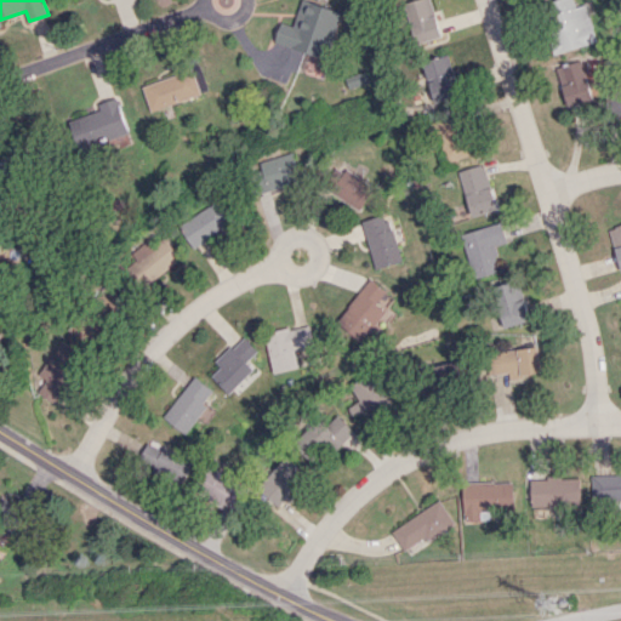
[(341,11),(305,0),(300,0),(292,26),(280,22),(274,43),(326,58),(341,11)]
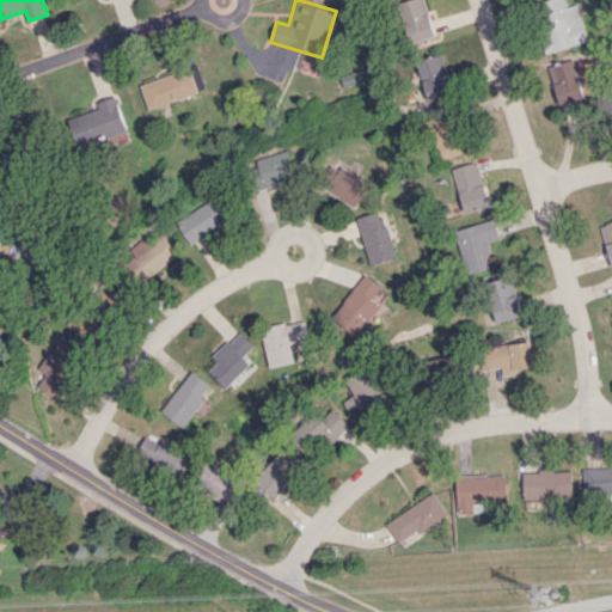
[(409,44),(434,35),(422,0),(407,0),(395,4),(409,44)]
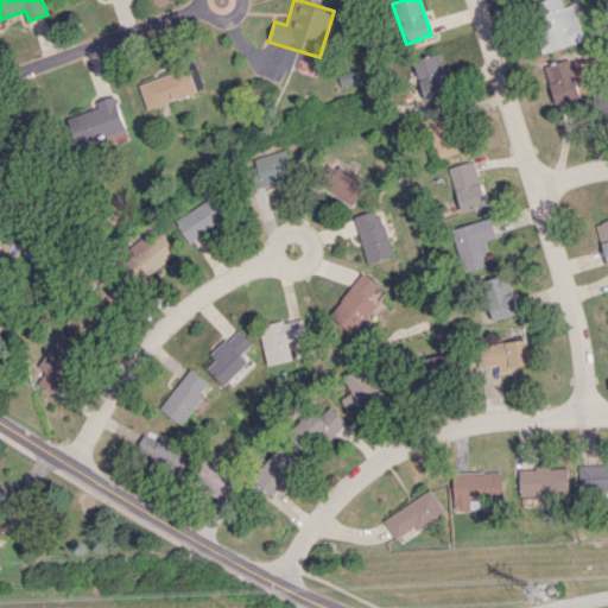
[(538,0),(532,1),(543,50),(583,42),(575,4),(562,6),(559,0),(538,0)]
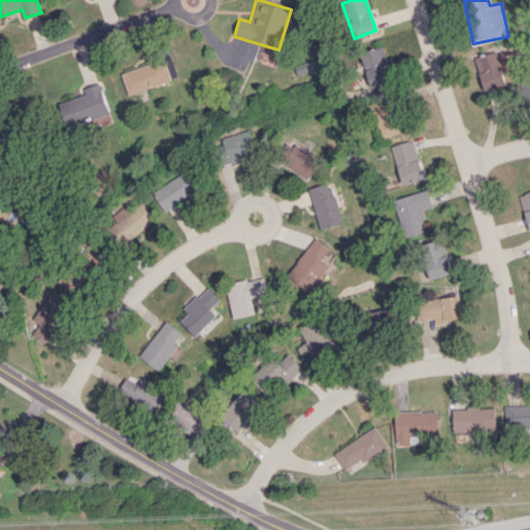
[(369,88),(391,82),(382,46),(359,52),(369,88)]
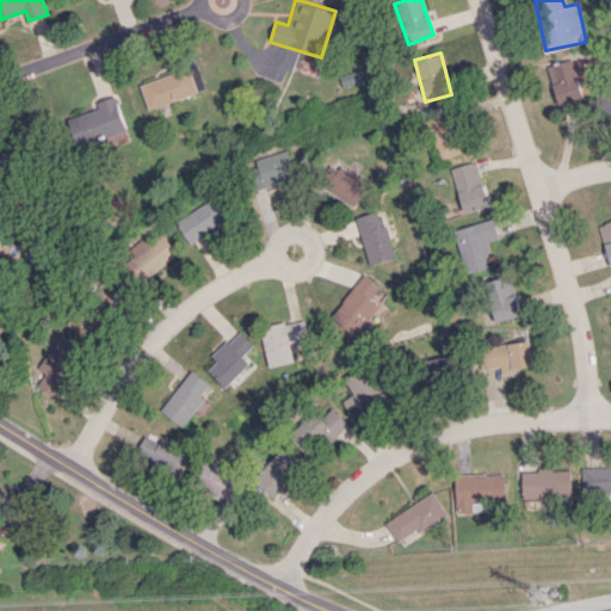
[(544,66),(556,105),(584,97),(572,57),(544,66)]
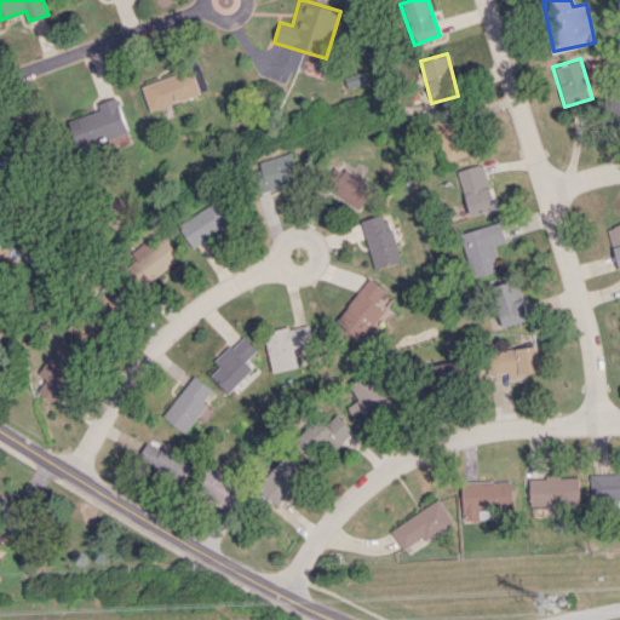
[(193,68),(142,85),(150,112),(201,95),(193,68)]
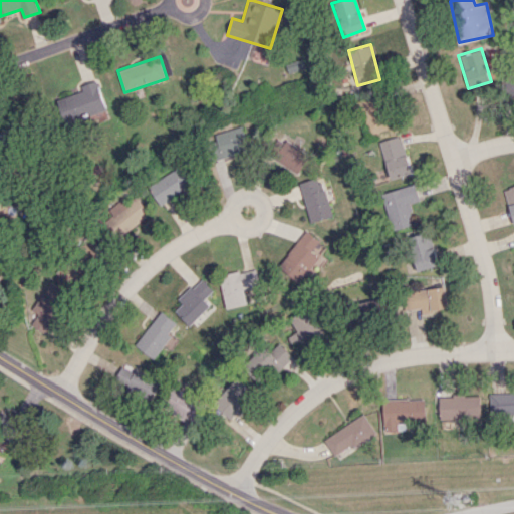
[(513,96),(513,75),(505,75),(505,96),(513,96)]
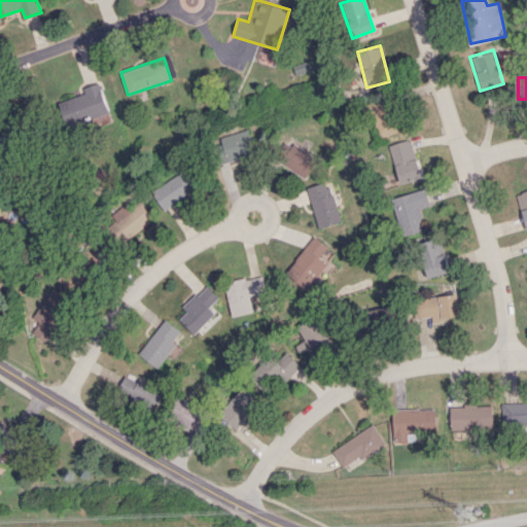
[(109,112),(100,82),(83,88),(85,94),(60,102),(67,127),(109,112)]
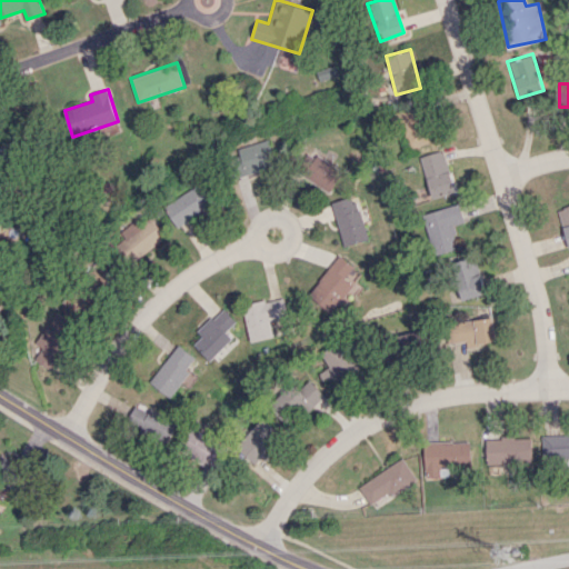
[(418,103),(393,112),(407,149),(431,140),(418,103)]
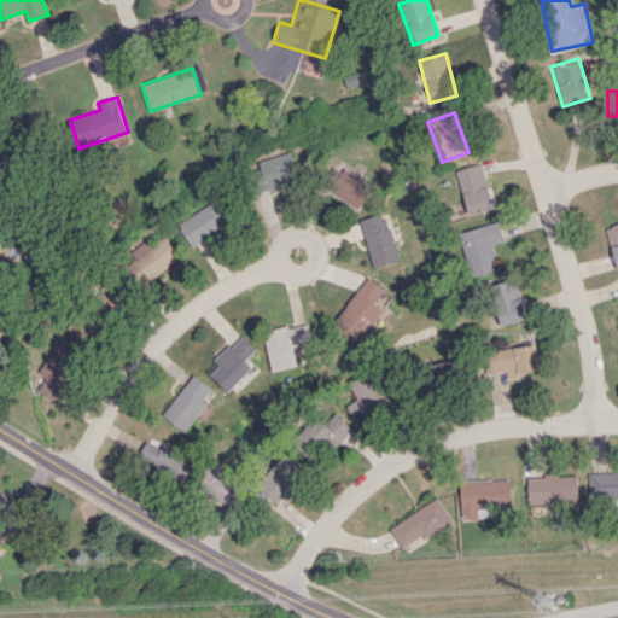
[(264,190),(298,179),(289,151),(255,162),(264,190)]
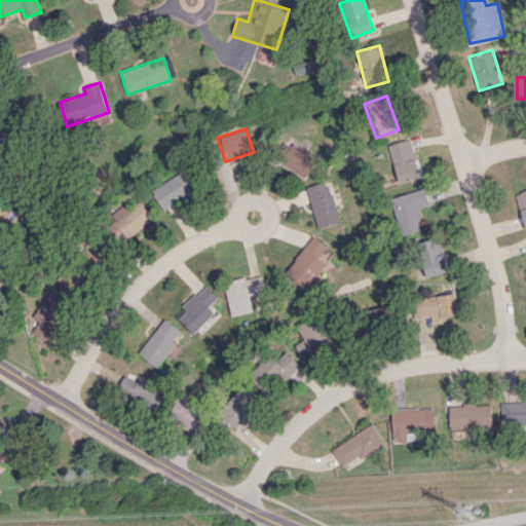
[(419,178),(408,139),(386,145),(398,184),(419,178)]
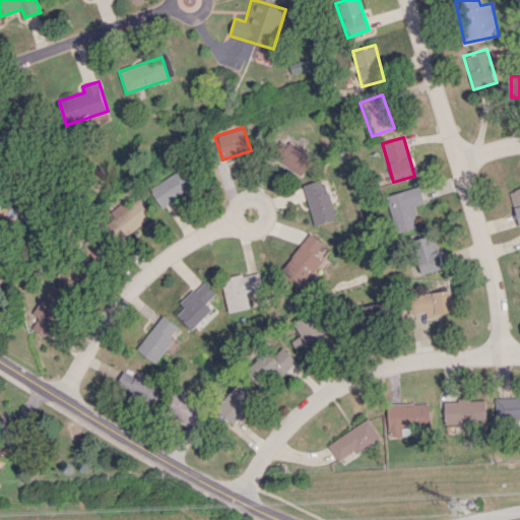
[(302,175),(312,154),(277,138),(267,158),(302,175)]
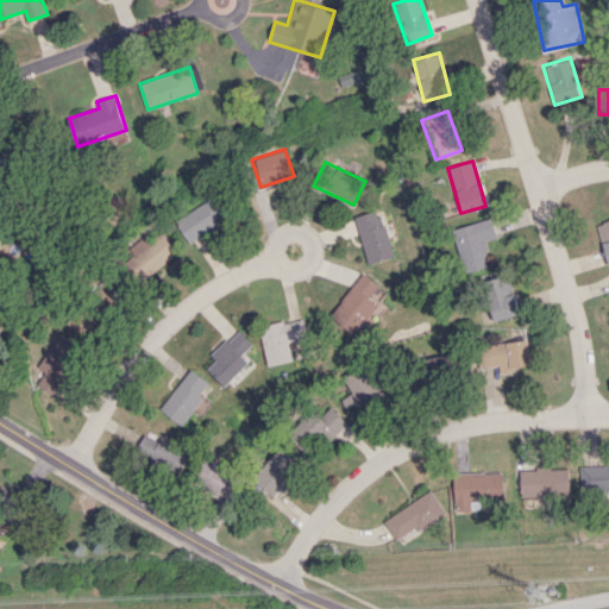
[(188,244),(227,217),(213,195),(174,221),(188,244)]
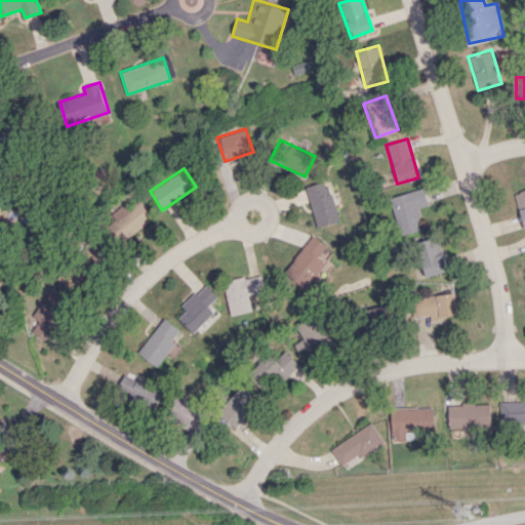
[(338,220),(325,180),(304,187),(317,228),(338,220)]
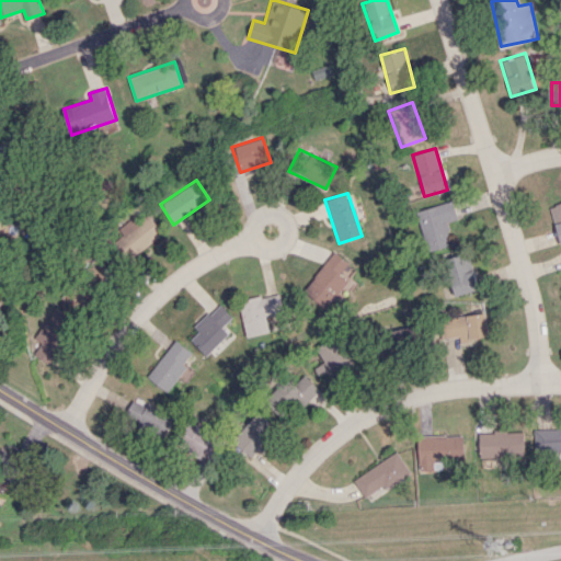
[(416,210),(427,251),(450,244),(444,222),(457,219),(451,201),(416,210)]
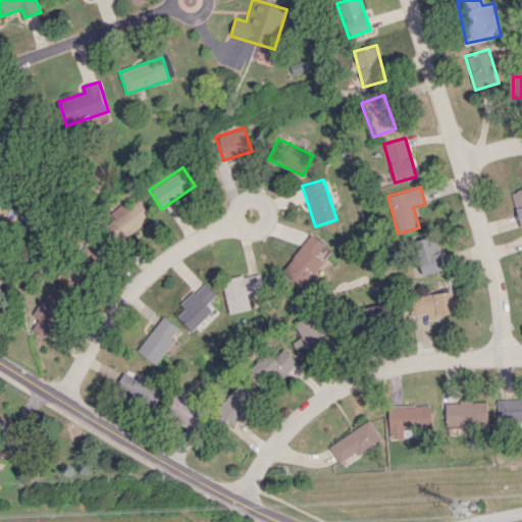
[(521,188),(510,192),(521,228),(521,227),(521,188)]
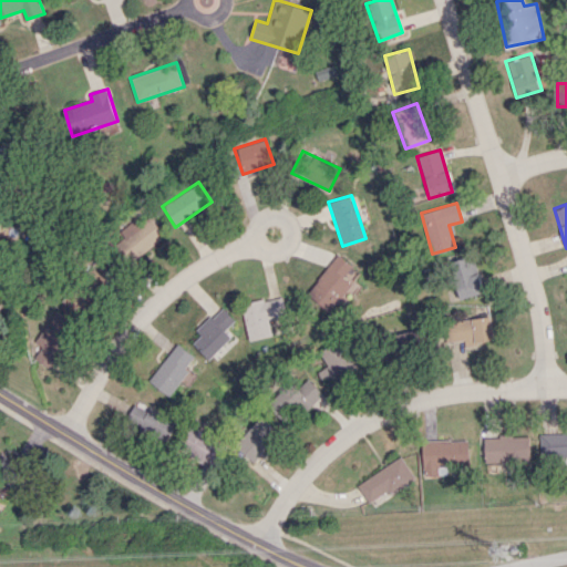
[(133,260),(163,235),(148,216),(138,224),(134,218),(112,236),(133,260)]
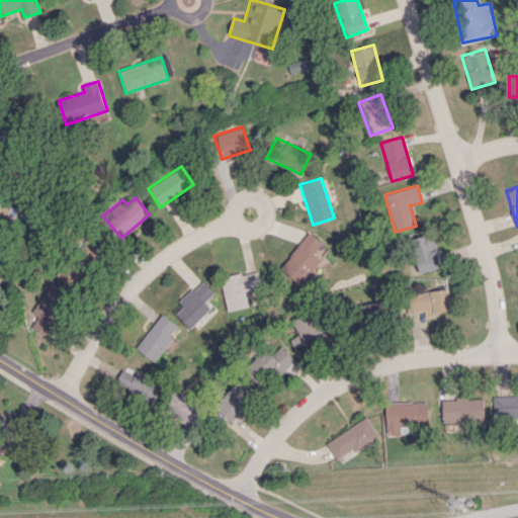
[(327,258),(316,250),(322,242),(308,232),(278,269),(304,288),(327,258)]
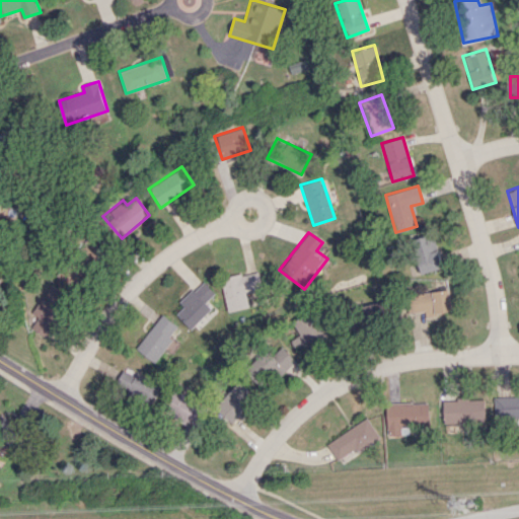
[(419,273),(440,269),(434,234),(412,238),(419,273)]
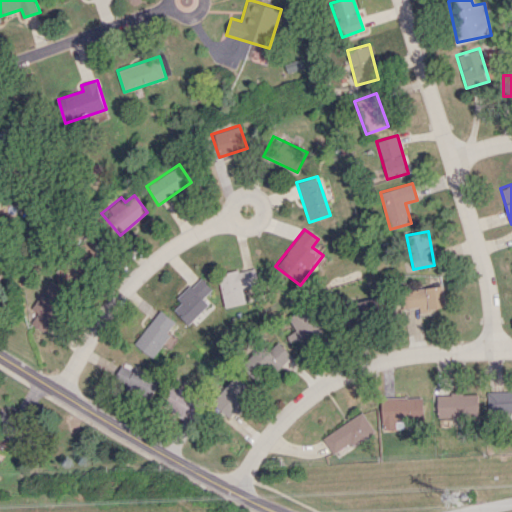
[(259,285),(255,267),(218,275),(225,308),(246,303),(243,288),(259,285)]
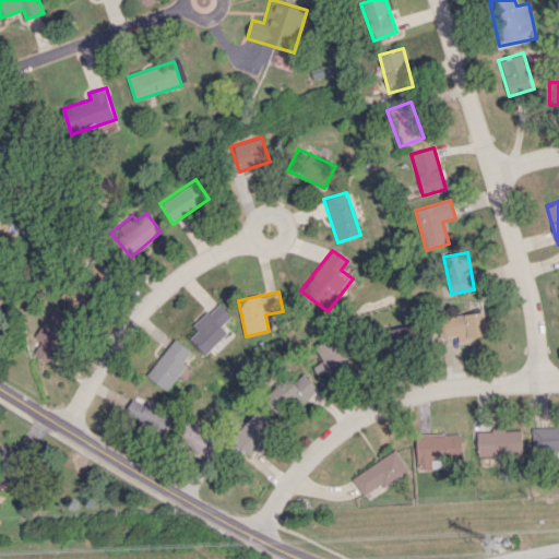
[(194,326),(199,330),(190,339),(206,355),(230,331),(224,324),(233,316),(218,301),(194,326)]
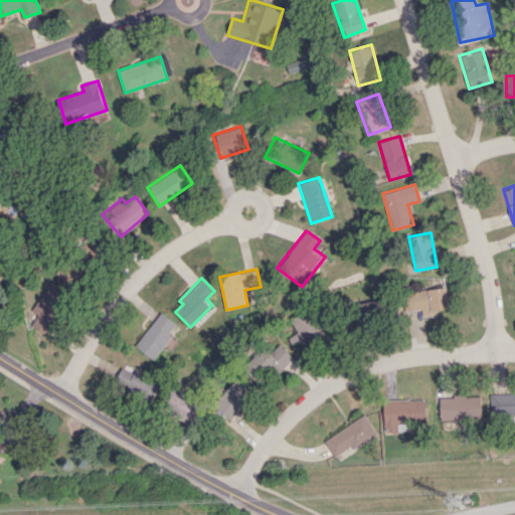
[(30,325),(45,335),(70,295),(49,282),(31,310),(37,315),(30,325)]
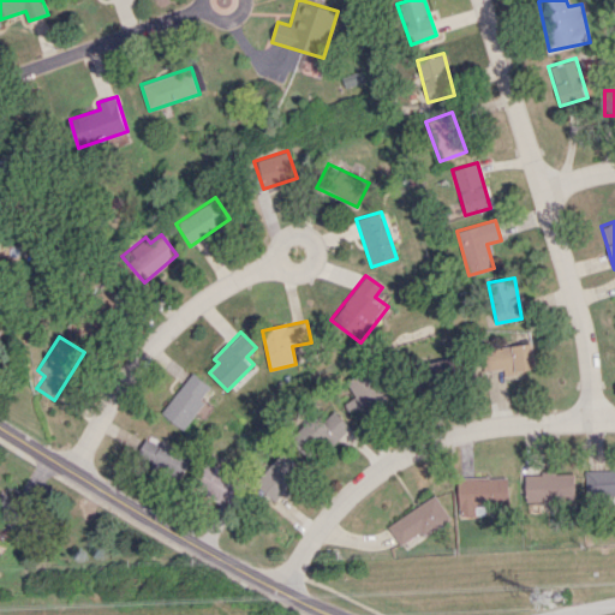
[(536,366),(532,342),(481,351),(485,375),(536,366)]
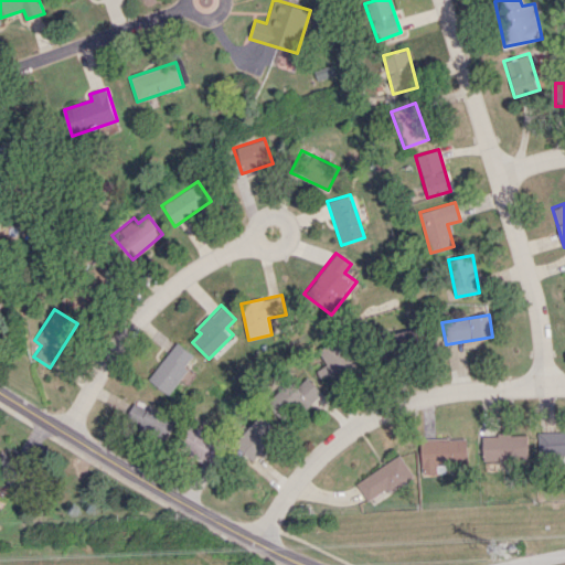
[(319,370),(329,386),(358,369),(340,339),(320,351),(328,364),(319,370)]
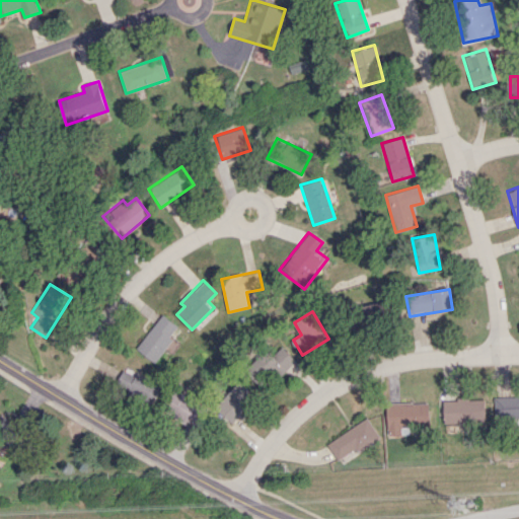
[(178,326),(163,314),(136,348),(155,363),(167,348),(172,352),(179,343),(170,336),(178,326)]
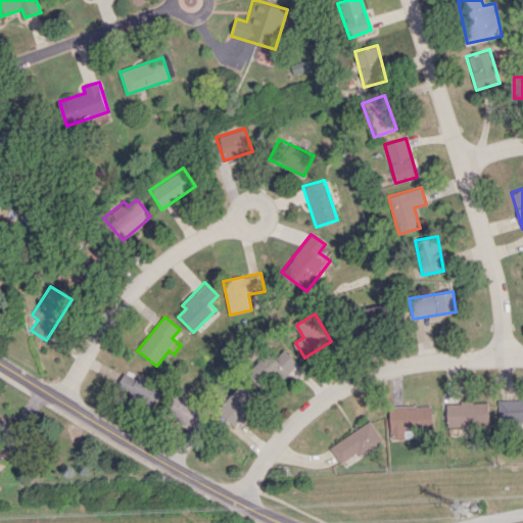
[(282,379),(299,363),(286,349),(276,359),(274,357),(267,363),(282,379)]
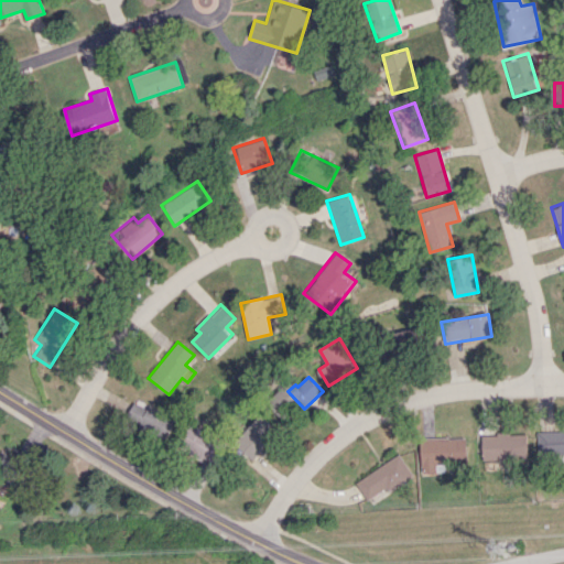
[(169,436),(176,416),(136,400),(128,421),(169,436)]
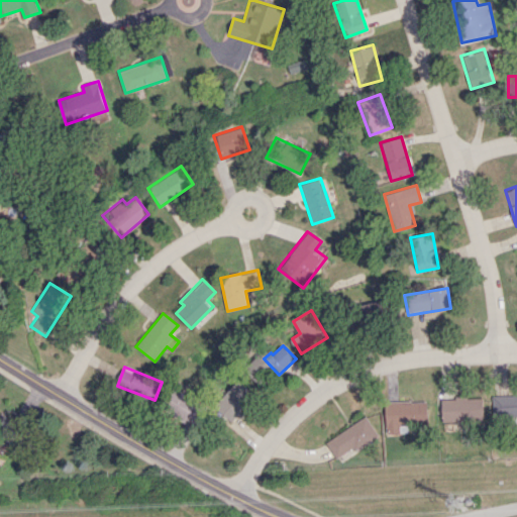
[(233,422),(259,398),(241,380),(216,404),(233,422)]
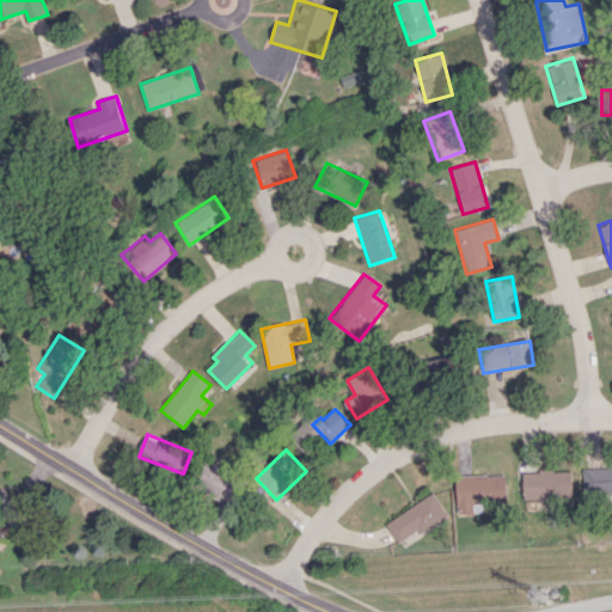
[(195,491),(239,500),(244,472),(200,464),(195,491)]
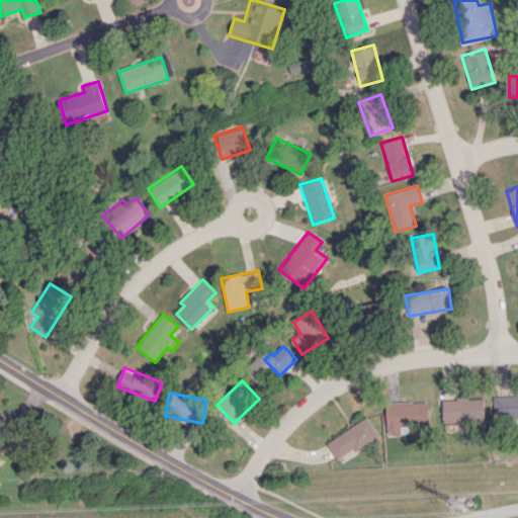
[(517,395),(494,396),(494,418),(517,417),(517,395)]
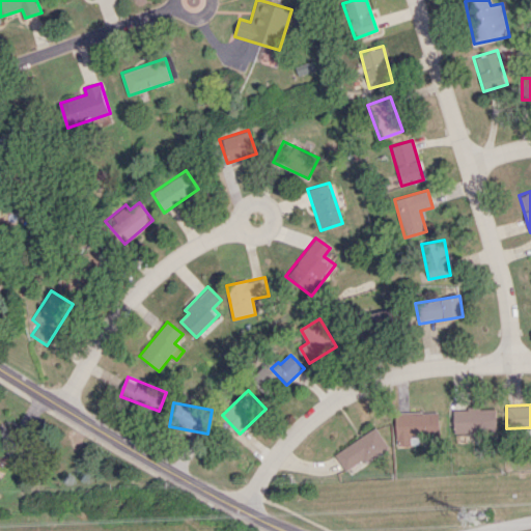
[(497,432),(496,408),(453,409),(454,434),(497,432)]
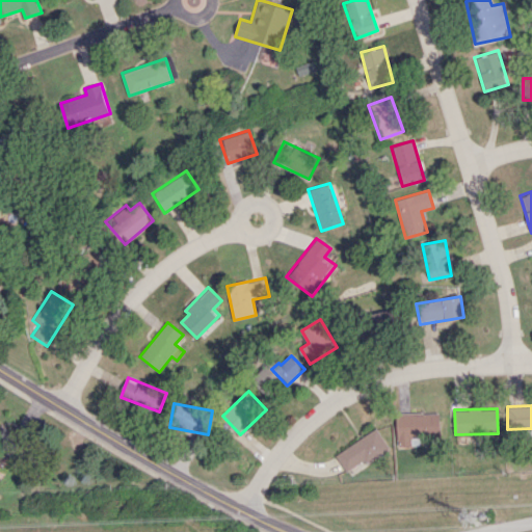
[(411,445),(411,437),(440,436),(439,411),(397,414),(398,446),(411,445)]
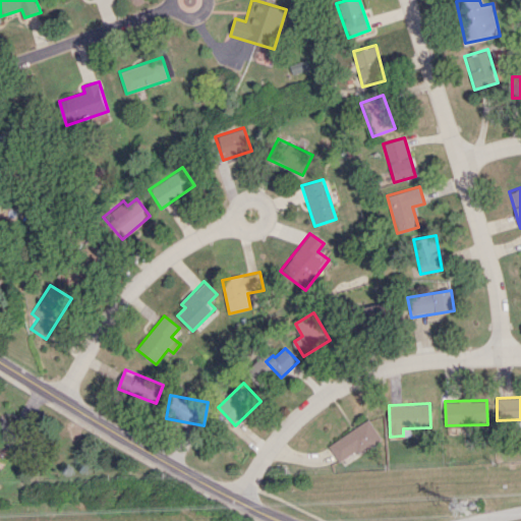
[(338,461),(382,441),(372,421),(329,443),(338,461)]
